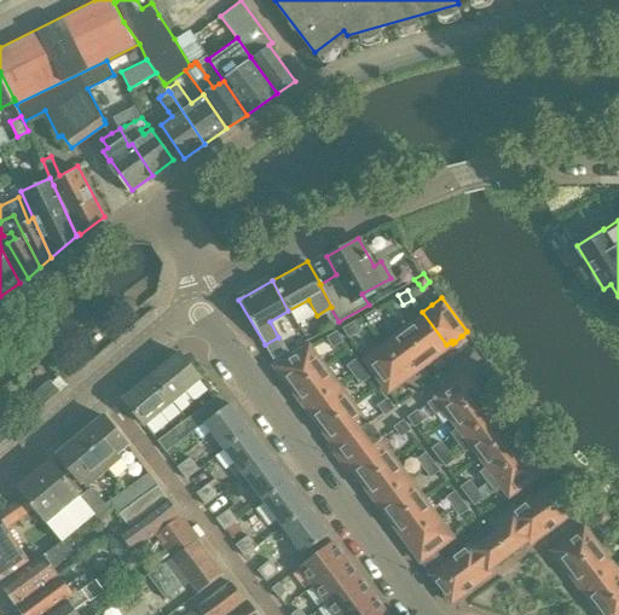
[(375,308),(365,313),(370,323),(380,318),(375,308)]
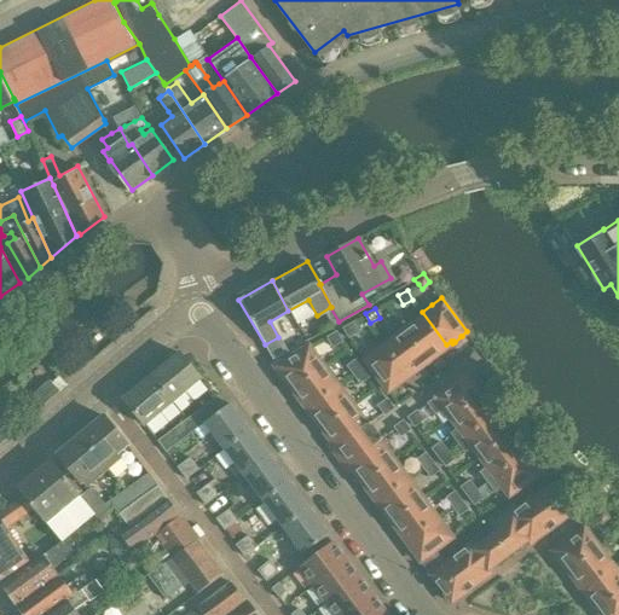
[(412,323),(404,329),(428,361),(440,352),(441,350),(440,348),(446,344),(422,312),(410,320),(412,323)]
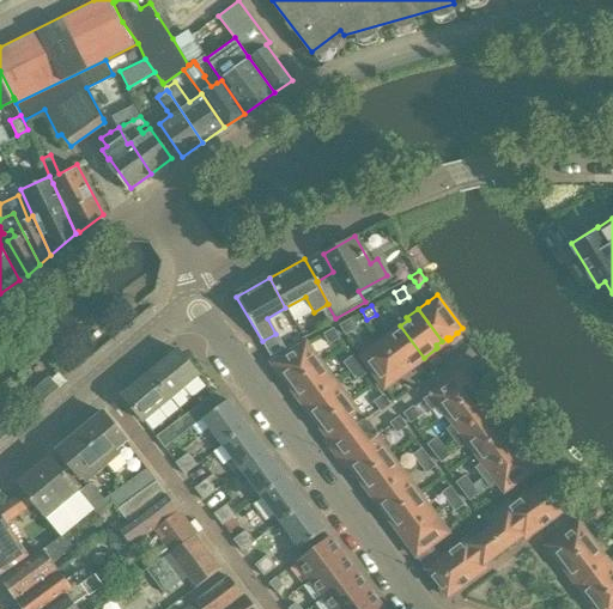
[(349,317),(339,323),(345,333),(354,327),(349,317)]
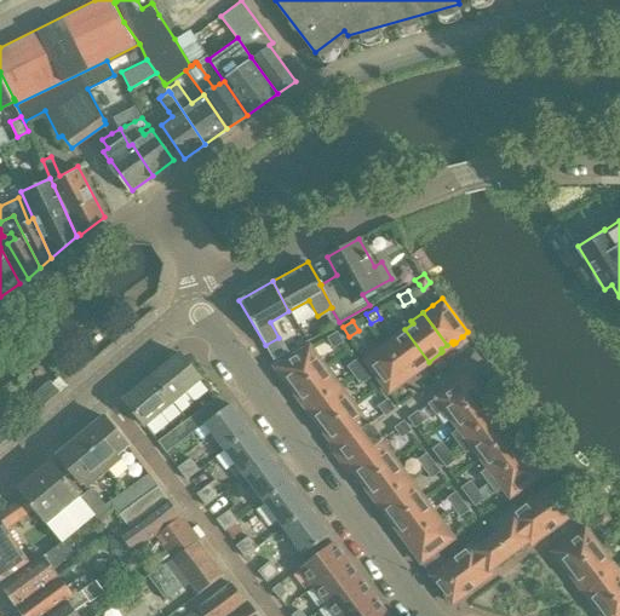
[(395,334),(384,343),(407,374),(413,370),(414,372),(415,370),(417,370),(429,362),(405,329),(396,337),(395,334)]
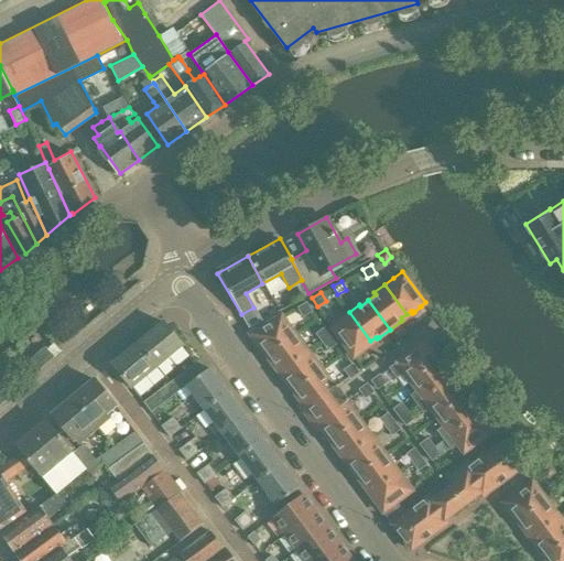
[(306,301),(297,305),(303,314),(312,310),(306,301)]
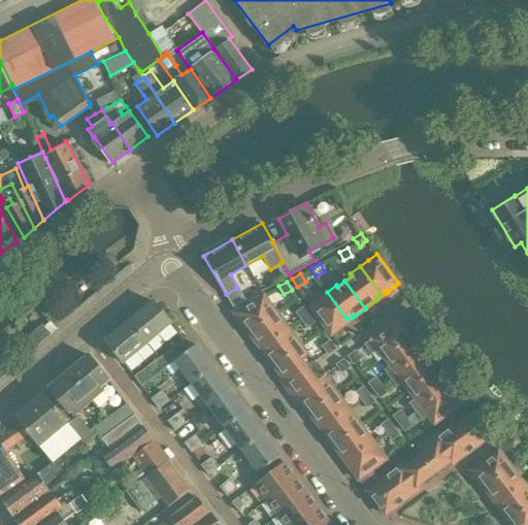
[(342,322),(347,319),(327,292),(318,298),(319,300),(310,306),(331,333),(333,331),(333,332),(342,325),(342,324),(343,323),(342,322)]
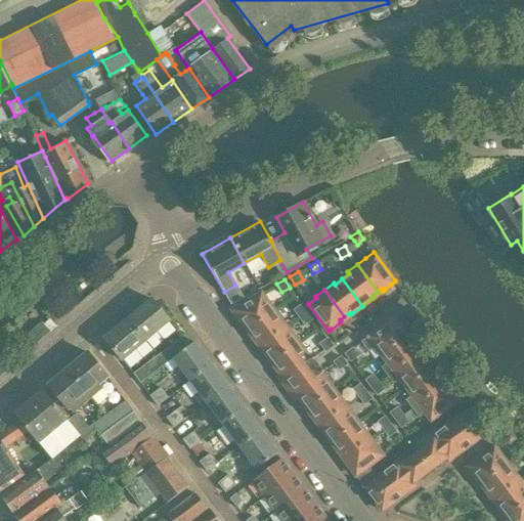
[(263,291),(233,307),(239,315),(238,316),(239,317),(238,318),(248,330),(274,308),(269,301),(270,300),(263,291)]
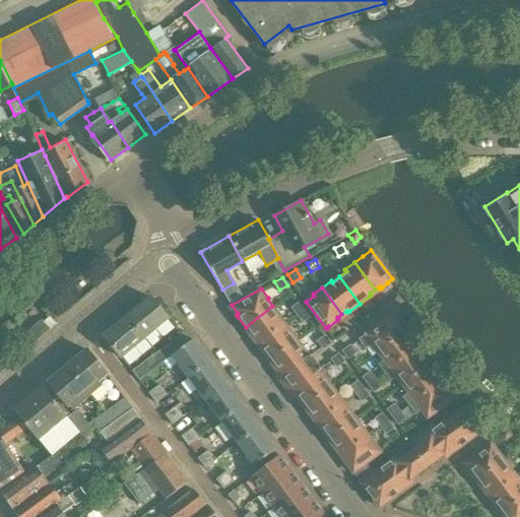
[(149,296),(126,314),(143,336),(144,337),(168,317),(169,317),(151,296),(150,295),(149,296)]
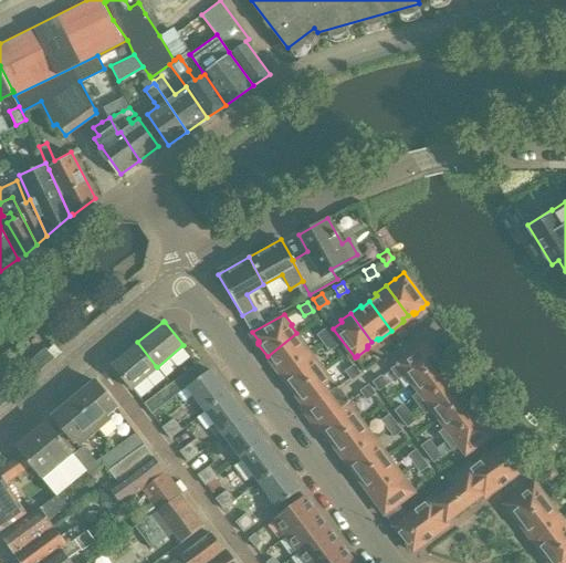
[(316,333),(323,342),(331,335),(325,326),(316,333)]
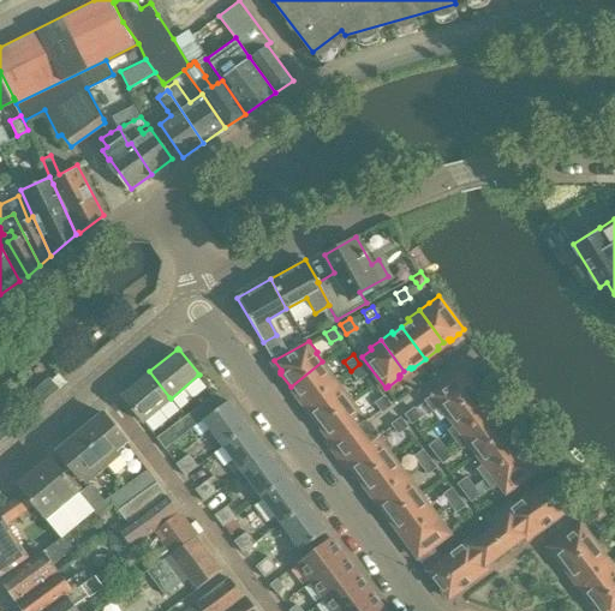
[(322,361),(291,387),(299,399),(300,397),(302,400),(303,399),(308,405),(339,381),(330,369),(329,370),(322,361)]
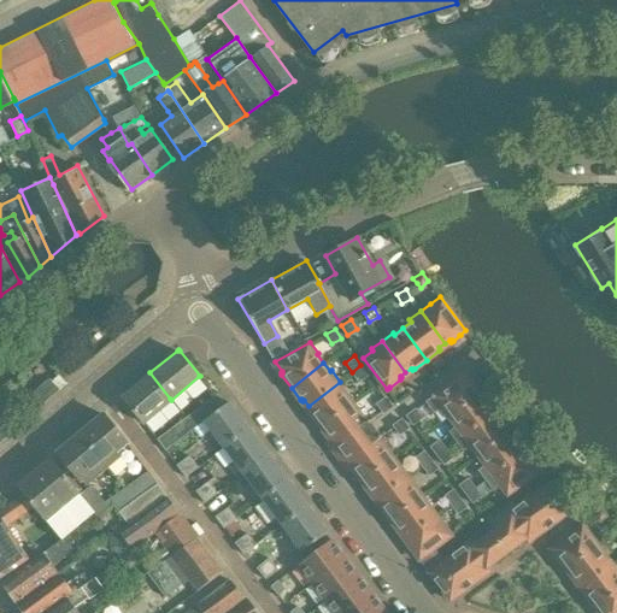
[(368,375),(360,365),(352,372),(358,381),(368,375)]
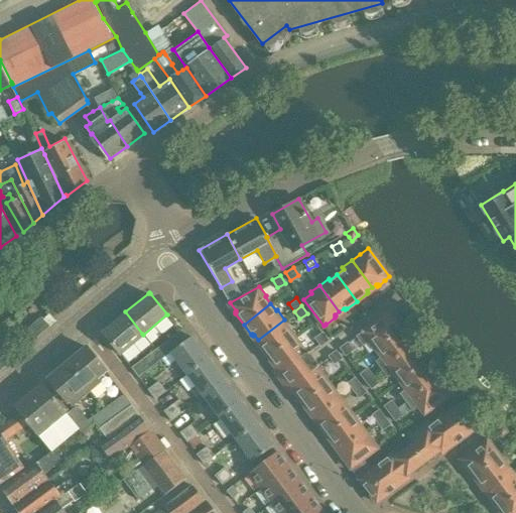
[(104,330),(102,331),(121,353),(122,352),(143,335),(142,334),(125,311),(104,330)]
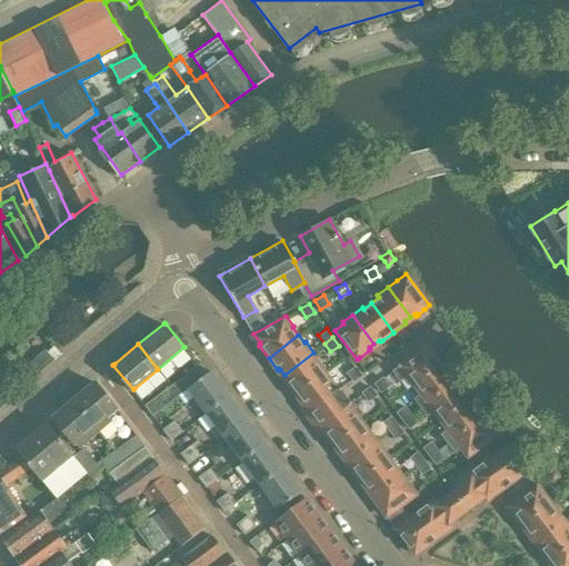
[(407,375),(415,384),(441,363),(436,354),(436,355),(433,353),(432,354),(426,346),(403,363),(402,360),(397,365),(398,365),(392,369),(393,370),(400,379),(407,375)]
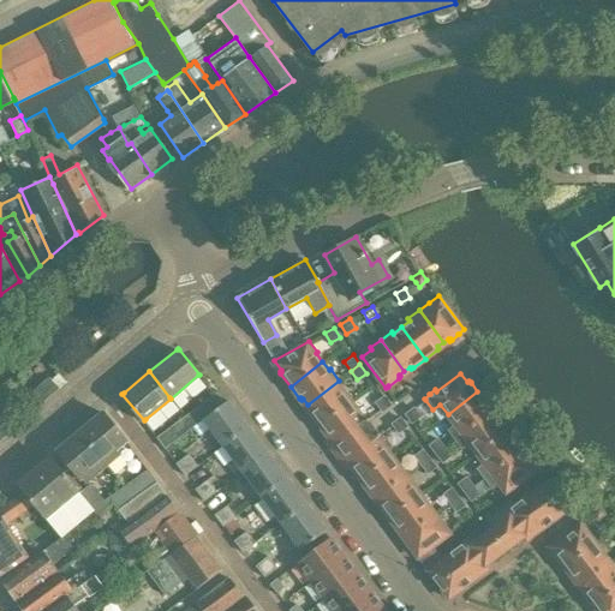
[(19,402),(29,413),(59,387),(49,376),(19,402)]
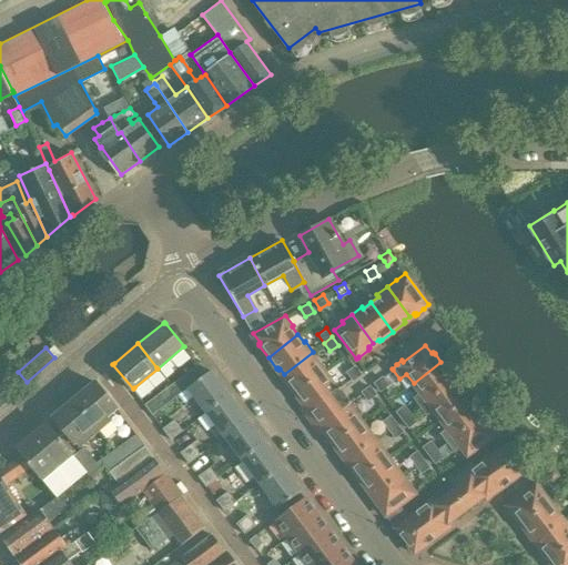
[(313,352),(284,374),(286,377),(285,379),(286,380),(286,381),(295,393),(325,371),(318,362),(320,361),(313,352)]
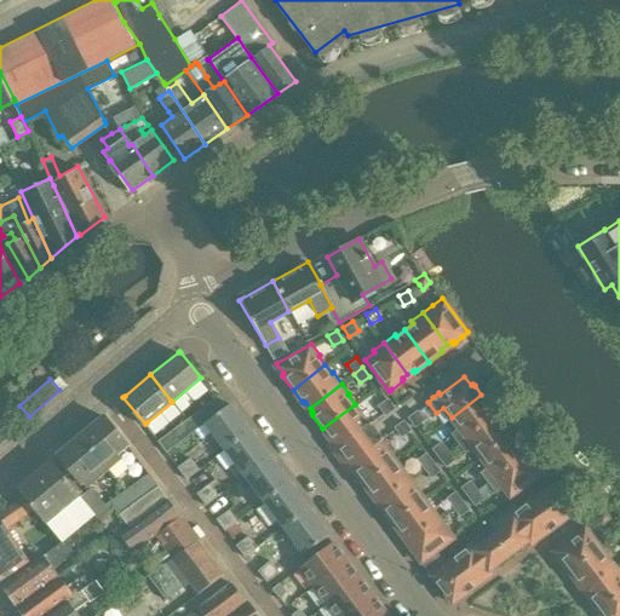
[(187,418),(185,419),(194,430),(200,425),(205,421),(227,406),(218,395),(216,397),(187,418)]
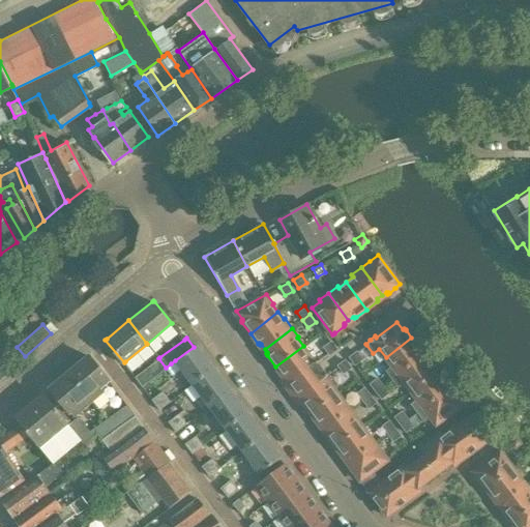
[(385,370),(392,379),(422,355),(417,349),(418,348),(417,346),(417,345),(411,338),(386,357),(391,366),(385,370)]
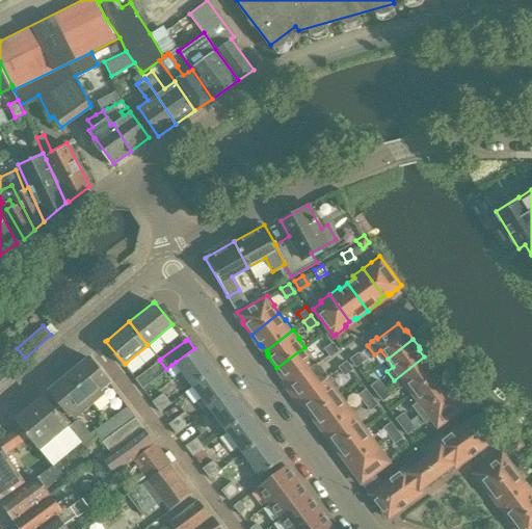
[(333,342),(325,347),(329,353),(330,354),(339,349),(333,342)]
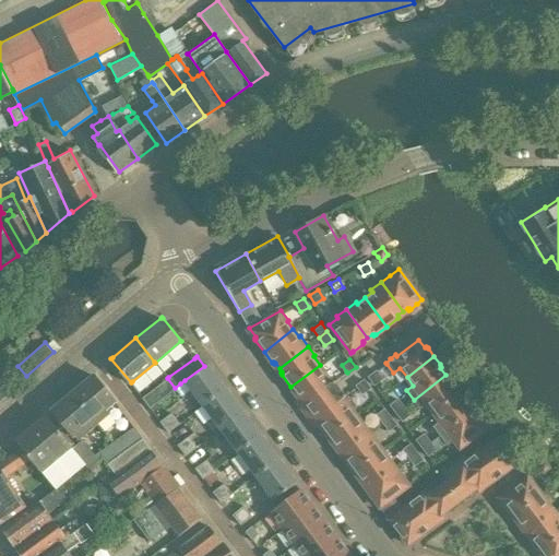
[(204,366),(185,380),(203,404),(226,388),(207,364),(204,366)]
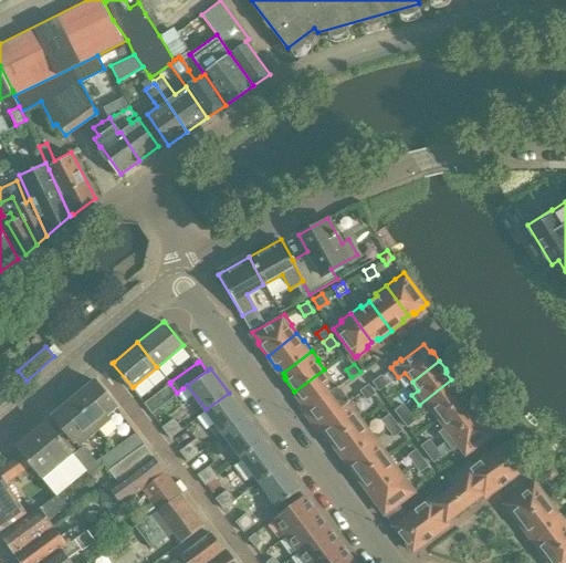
[(324,369),(294,392),(302,403),(302,402),(304,404),(305,403),(307,406),(303,409),(304,412),(310,418),(345,392),(341,386),(339,385),(338,384),(337,385),(331,375),(328,376),(324,369)]
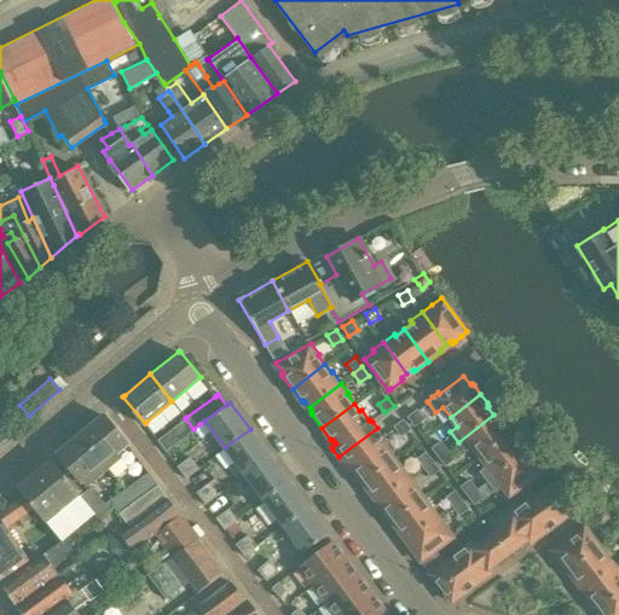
[(417,408),(408,416),(415,424),(423,417),(417,408)]
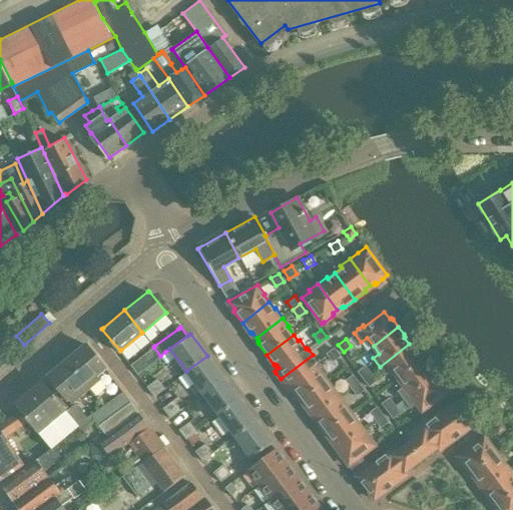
[(84,344),(65,359),(85,384),(88,388),(99,379),(96,376),(104,369),(105,368),(85,343),(84,344)]
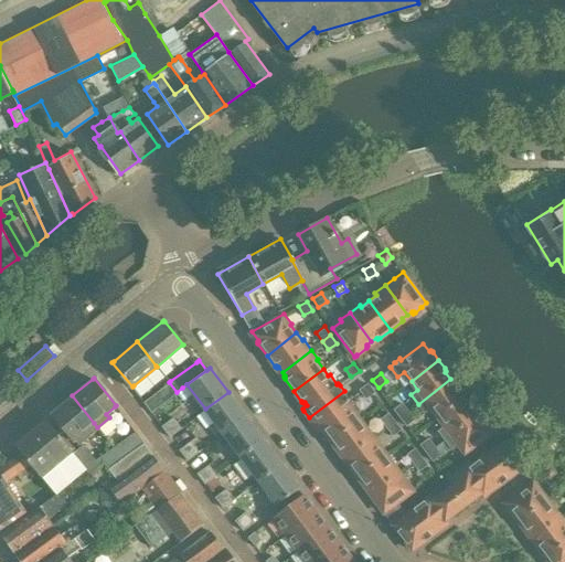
[(430,407),(438,416),(466,395),(459,386),(459,388),(457,385),(456,386),(450,379),(418,404),(424,412),(430,407)]
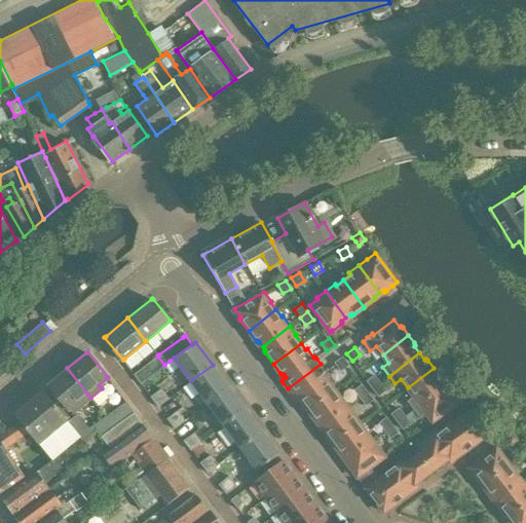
[(136,372),(134,373),(141,382),(142,381),(164,365),(157,356),(143,367),(136,372)]
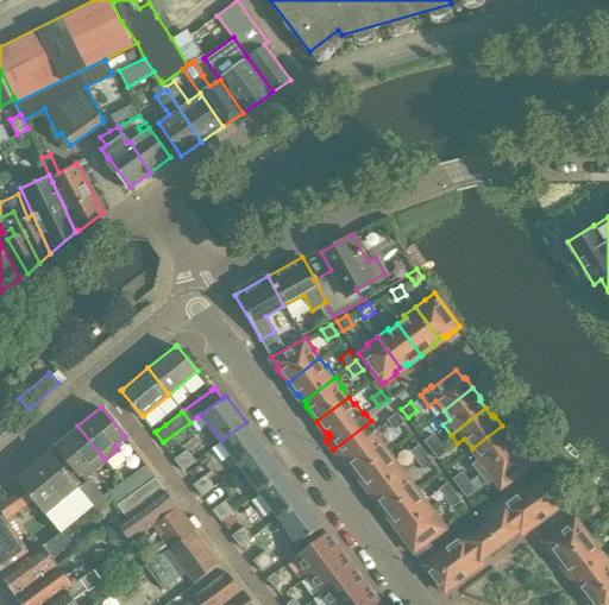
[(397,411),(388,418),(395,427),(396,426),(400,423),(403,421),(397,411)]
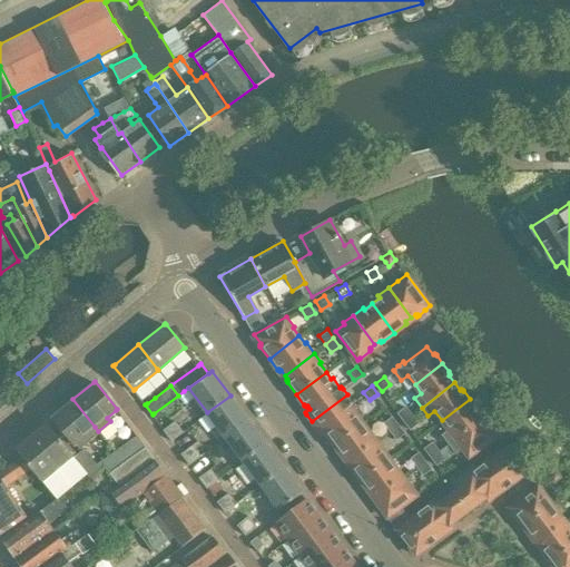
[(347,394),(312,421),(312,422),(316,428),(318,430),(323,427),(325,430),(324,431),(325,432),(324,432),(335,447),(364,424),(357,414),(360,412),(352,403),(353,402),(352,400),(349,397),(347,394)]
